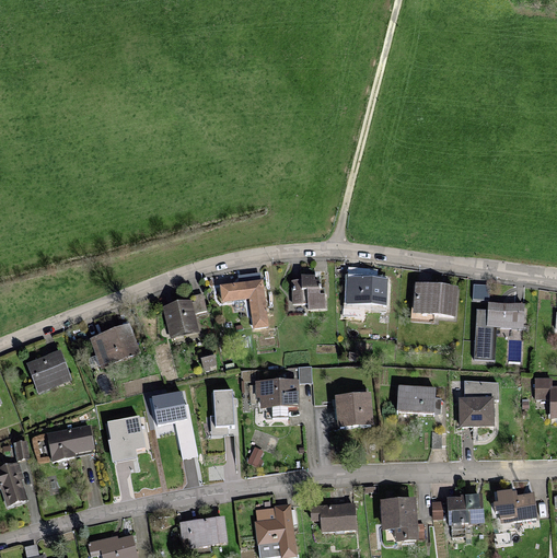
[(297,279),(287,280),(288,301),(301,300),(301,287),(315,287),(315,283),(315,277),(308,277),(308,272),(297,274),(297,279)]
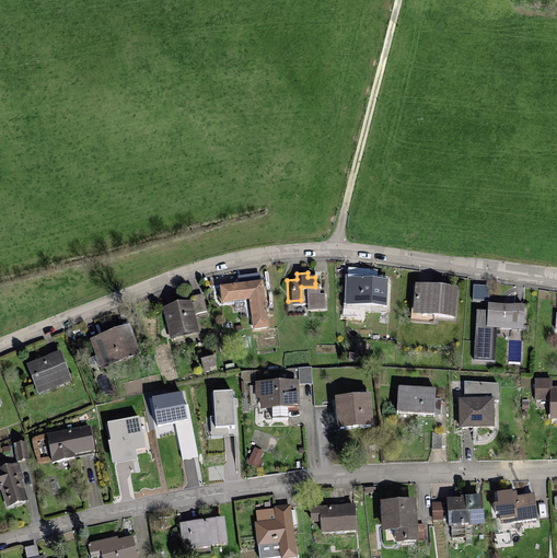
[(387,277),(345,277),(344,305),(387,306),(387,277)]
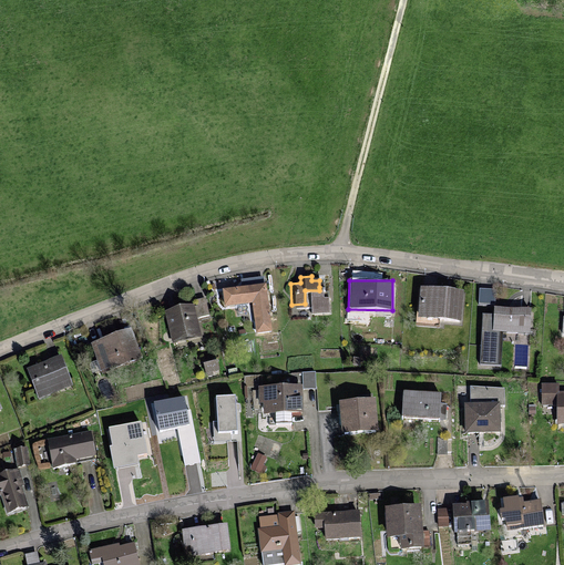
[(266,284),(222,288),(224,305),(252,301),(254,332),(270,331),(266,284)]
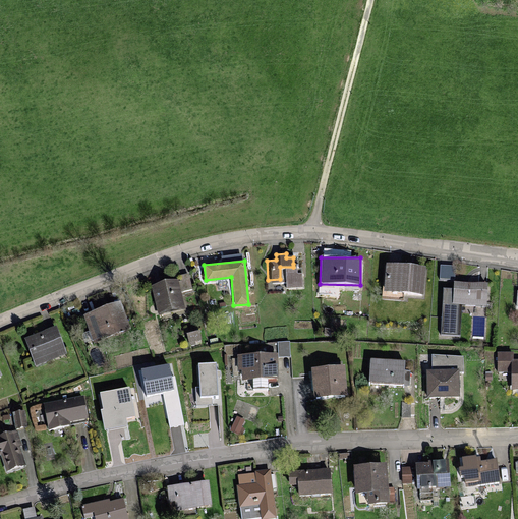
[(423,266),(387,264),(385,290),(421,293),(423,266)]
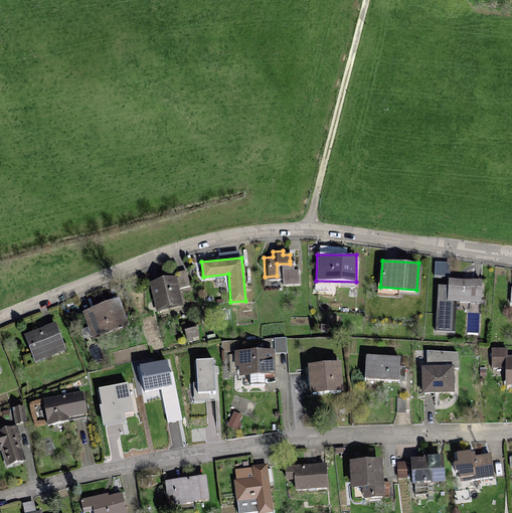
[(448,262),(434,261),(433,274),(447,275),(448,262)]
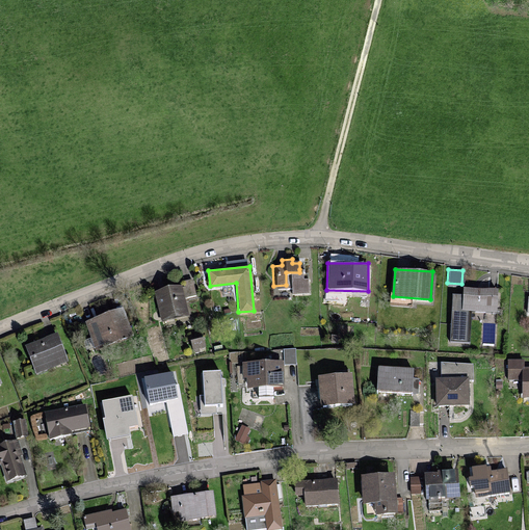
[(178,286),(150,291),(156,319),(183,313),(178,286)]
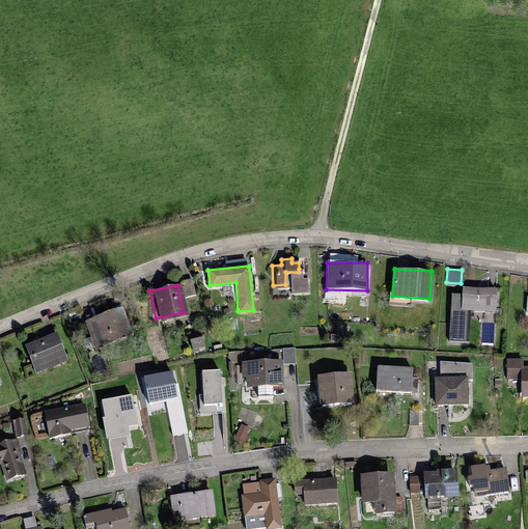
[(497,288),(462,287),(462,294),(448,293),(445,340),(466,341),(468,309),(496,309),(497,288)]
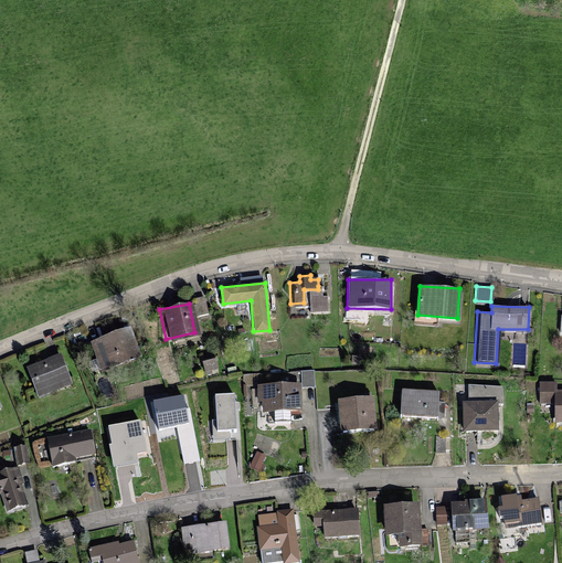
[(126,328),(85,342),(95,370),(136,357),(126,328)]
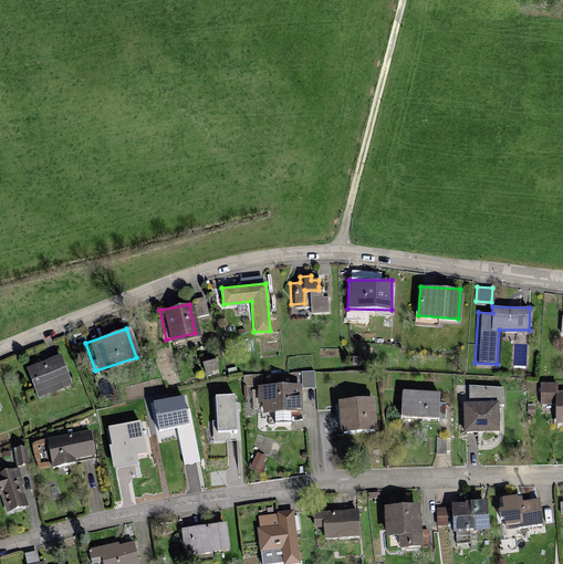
[(58,354),(25,366),(38,397),(70,385),(58,354)]
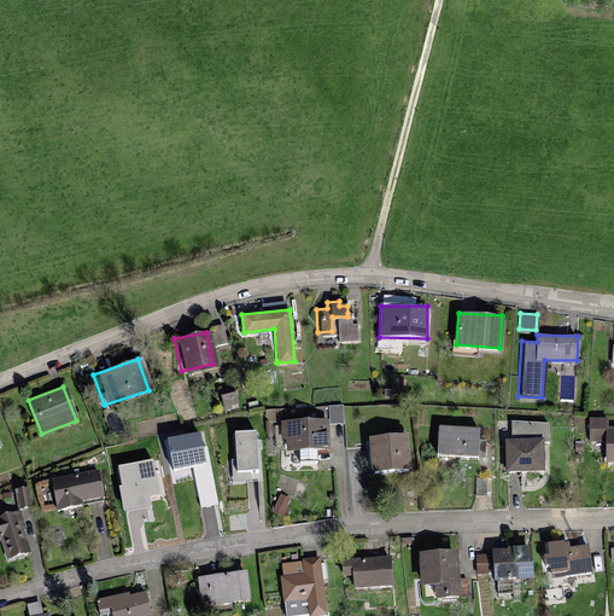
[(329,419),(281,418),(281,437),(286,437),(286,448),(329,449),(329,419)]
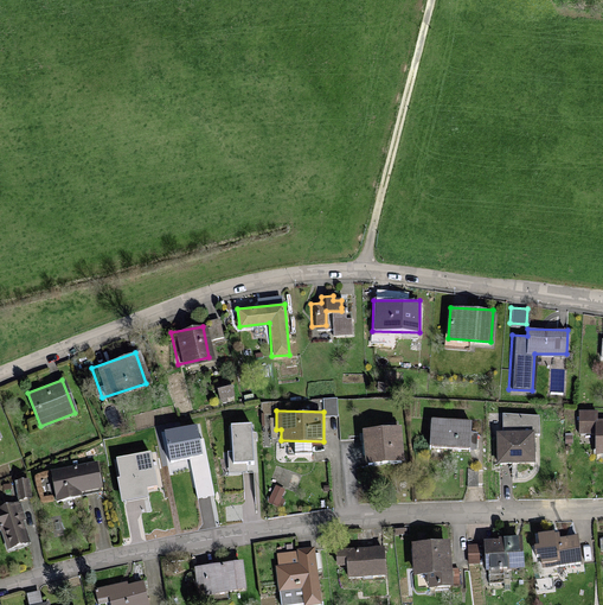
[(595,411),(581,411),(581,431),(595,431),(595,418),(595,411)]
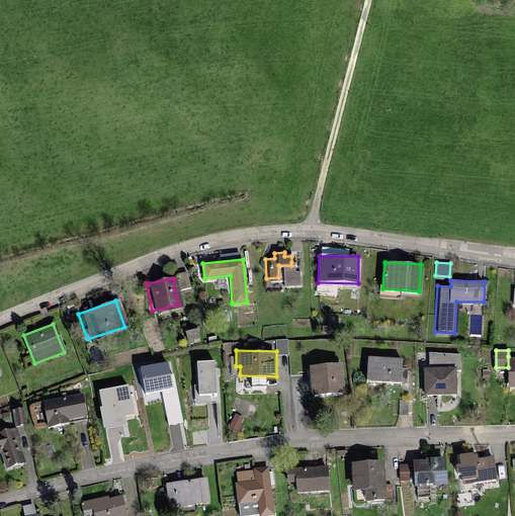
[(429,367),(425,367),(425,394),(458,394),(458,369),(460,369),(460,352),(429,352),(429,367)]
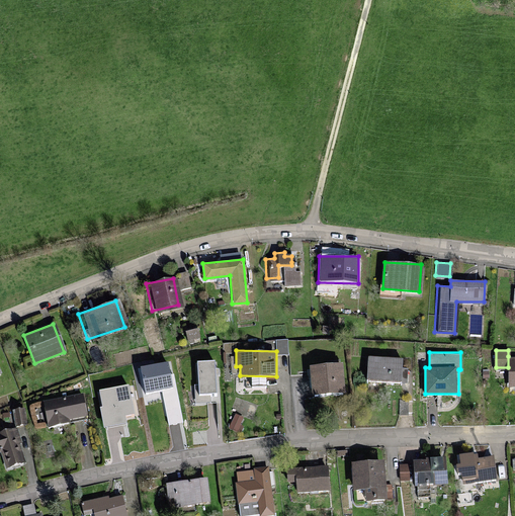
[(402,357),(368,356),(368,379),(401,380),(402,357)]
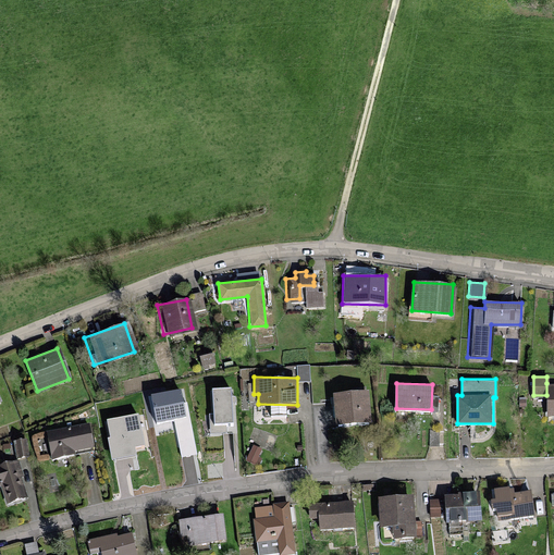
[(228,386),(210,387),(212,420),(229,419),(228,386)]
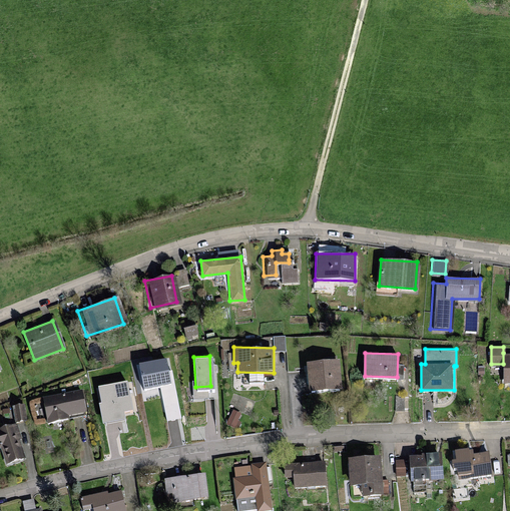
[(163,357),(137,362),(141,386),(168,381),(163,357)]
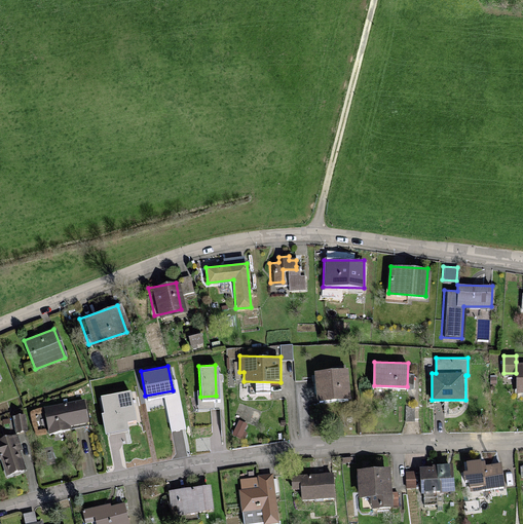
[(349,369),(315,371),(319,402),(351,400),(349,369)]
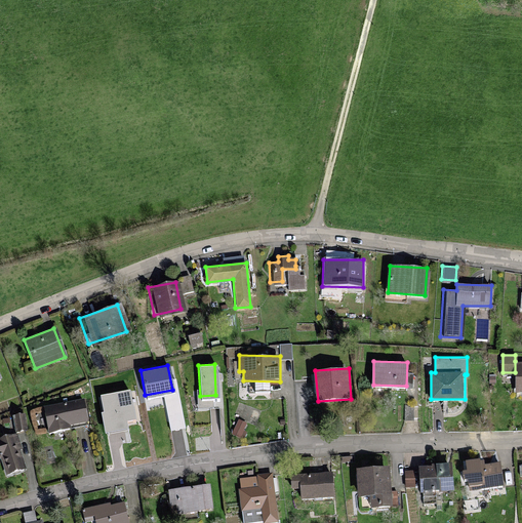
[(127,389),(98,394),(102,410),(99,411),(103,430),(125,426),(123,418),(132,416),(127,389)]
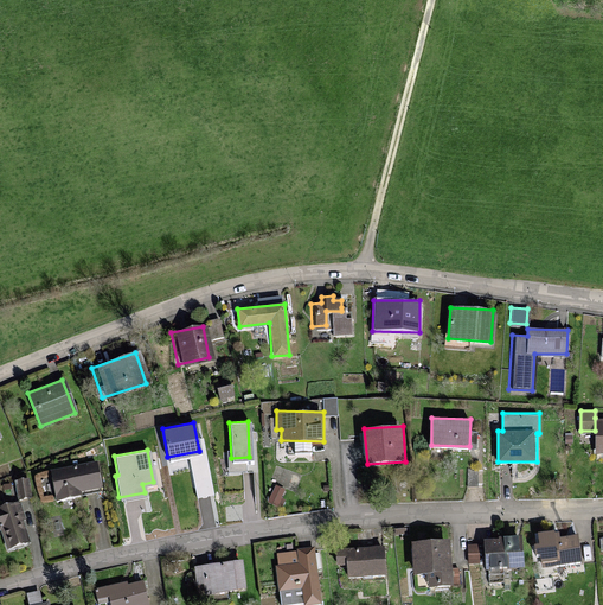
[(90,459),(46,467),(51,496),(95,488),(90,459)]
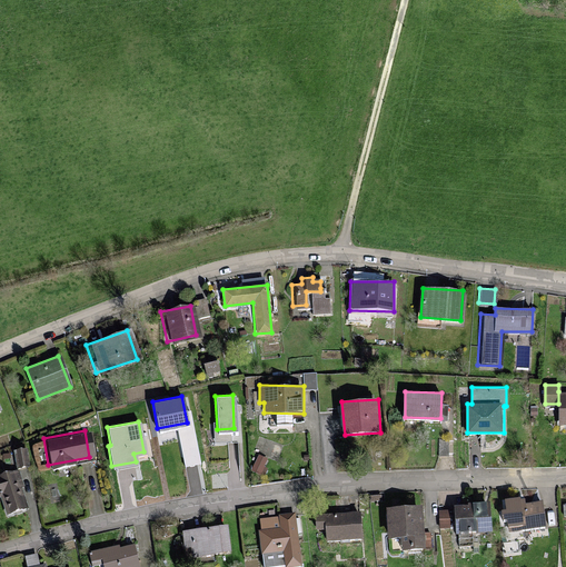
[(17,467),(0,471),(0,506),(2,513),(28,505),(17,467)]
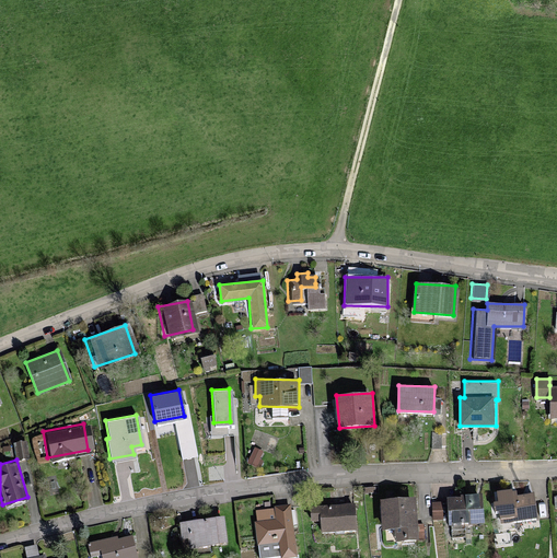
[(517,490),(498,491),(500,519),(537,515),(535,492),(517,493),(517,490)]
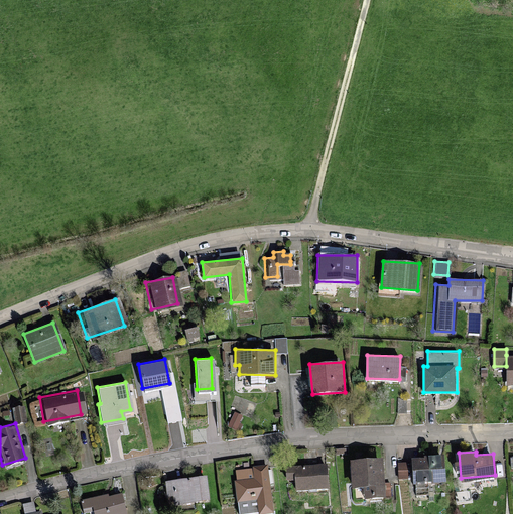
[(447,481),(444,455),(412,458),(415,484),(447,481)]
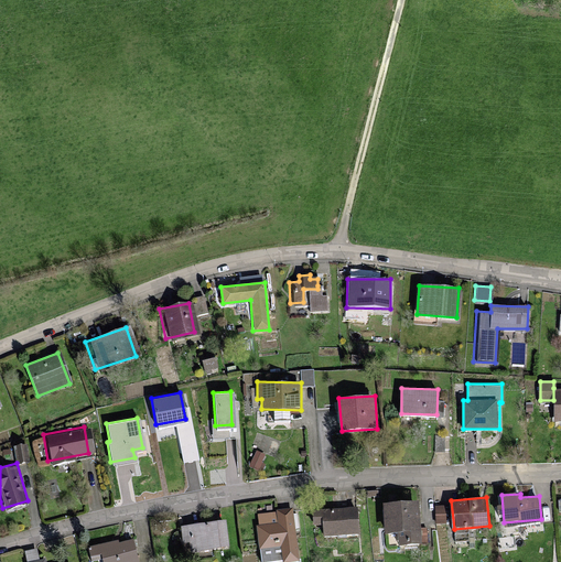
[(420,500),(386,504),(389,533),(399,532),(400,547),(424,544),(420,500)]
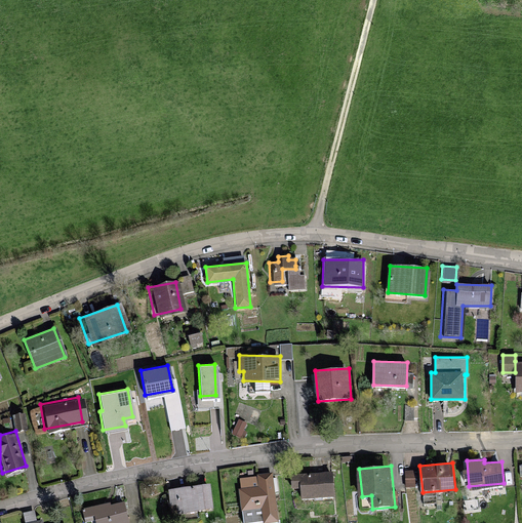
[(240,487),(238,487),(243,522),(263,520),(263,522),(274,522),(279,522),(272,472),(239,477),(240,487)]
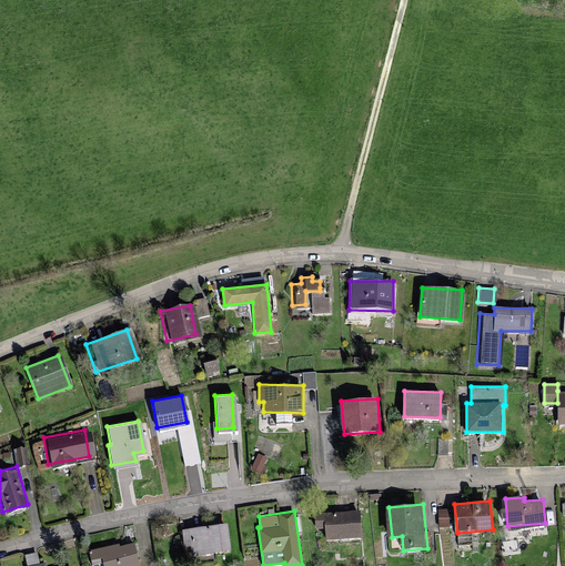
[(359,511),(314,513),(314,527),(324,527),(324,539),(360,538),(359,511)]
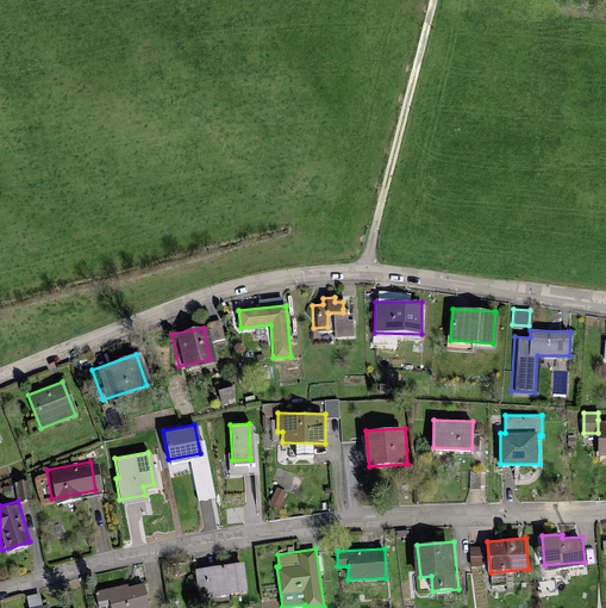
[(244,562),(194,569),(199,603),(229,600),(227,594),(249,591),(244,562)]
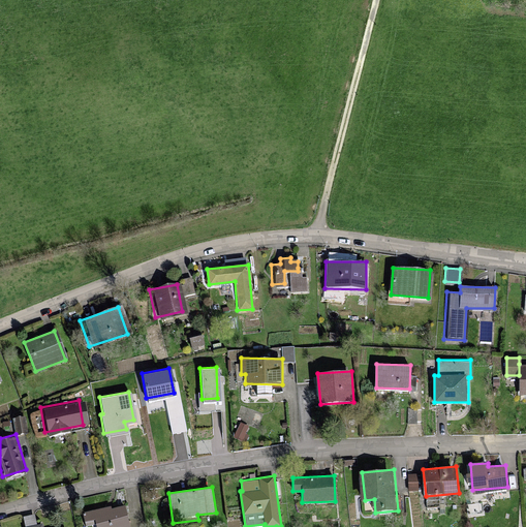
[(109,504),(81,510),(83,521),(95,519),(96,526),(129,526),(125,504),(110,508),(109,504)]
